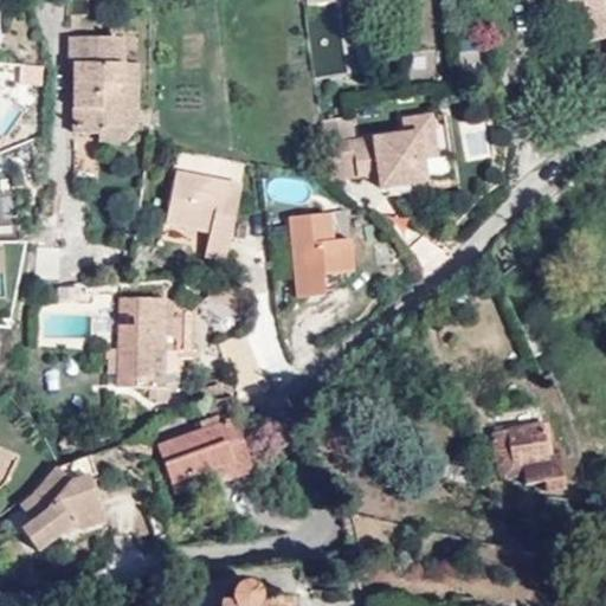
[(605,0),(549,0),(550,1),(559,0),(585,0),(587,10),(578,12),(584,40),(605,36),(605,0)]
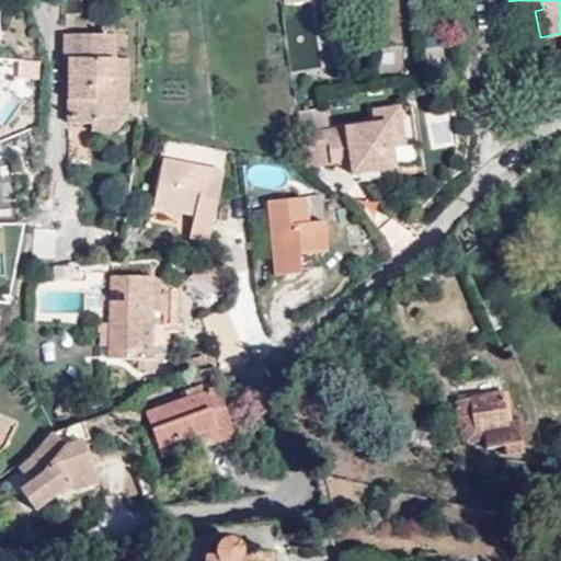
[(541,0),(533,0),(535,11),(544,9),(541,0)]
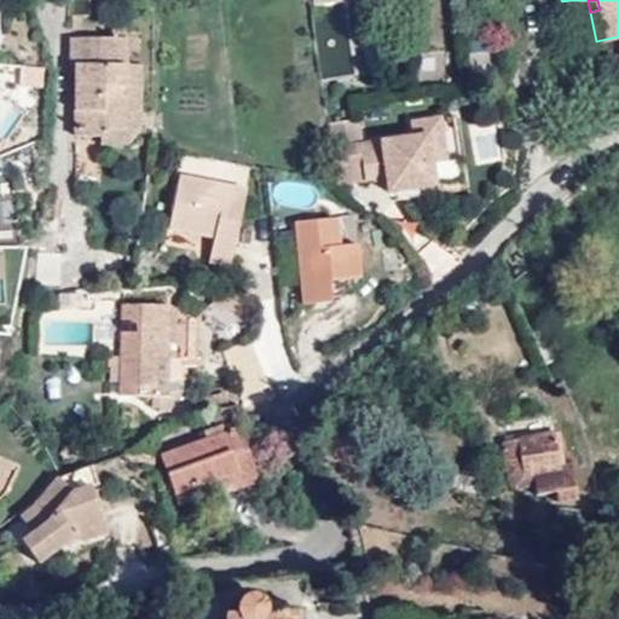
[(123,94),(125,65),(125,38),(71,38),(71,65),(76,67),(76,136),(99,137),(102,137),(103,129),(127,131),(127,94),(123,94)]
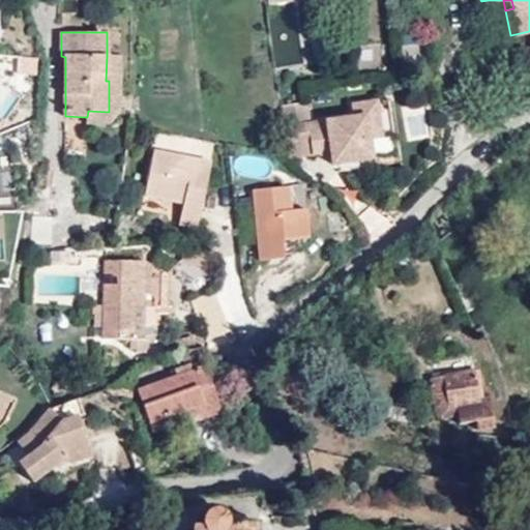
[(362,52),(363,69),(385,68),(384,51),(362,52)]
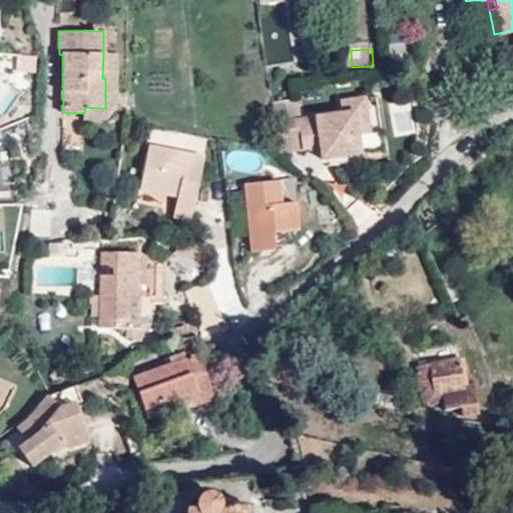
[(115,54),(103,54),(102,78),(105,78),(105,108),(85,107),(84,113),(82,113),(82,120),(103,119),(115,107),(115,54)]
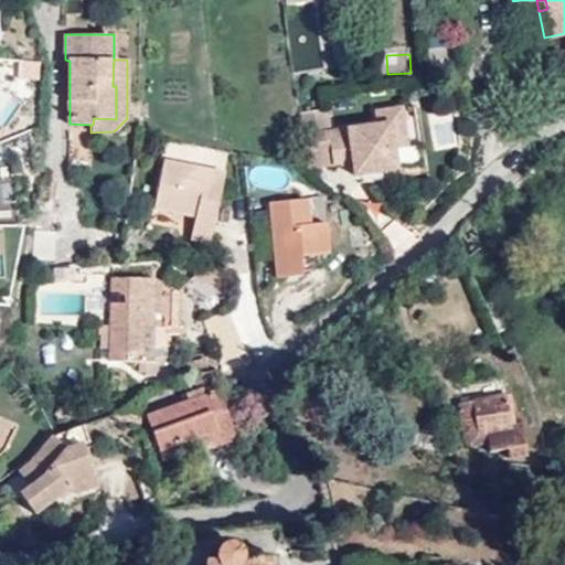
[(302,132),(308,164),(343,161),(347,155),(353,160),(354,168),(354,172),(386,169),(384,148),(395,146),(406,145),(402,107),(376,109),(377,124),(302,132)]
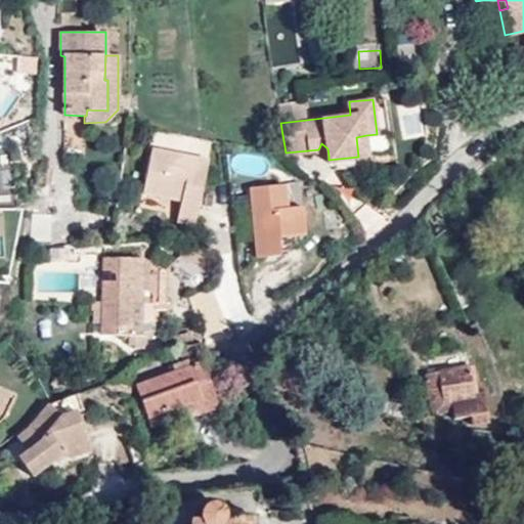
[(368,155),(366,135),(356,137),(358,157),(368,155)]
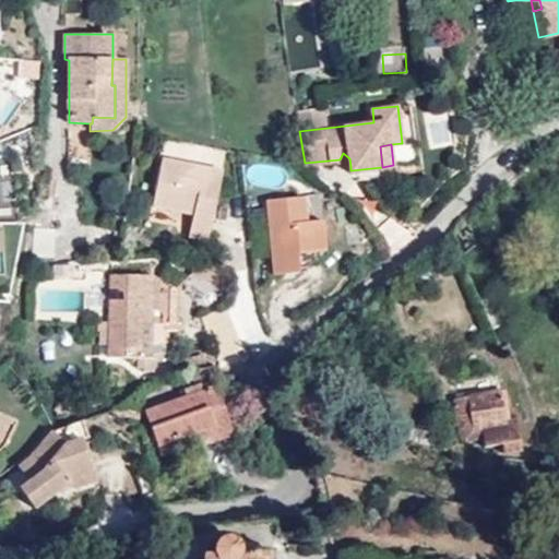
[(343,153),(340,159),(351,166),(349,158),(343,153)]
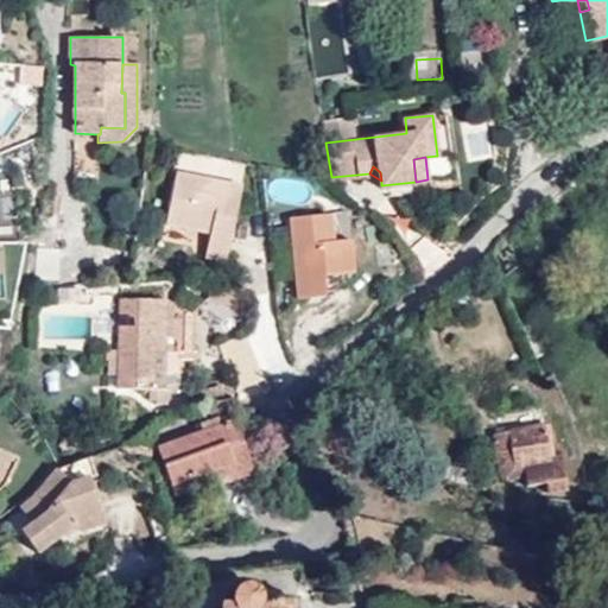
[(240,184),(176,172),(166,223),(209,232),(206,255),(226,259),(240,184)]
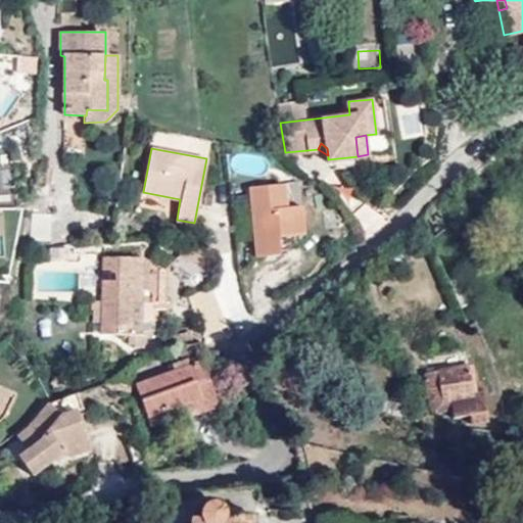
[(277,236),(293,235),(302,234),(298,204),(286,205),(283,182),(248,186),(256,255),(278,253),(278,249),(277,236)]
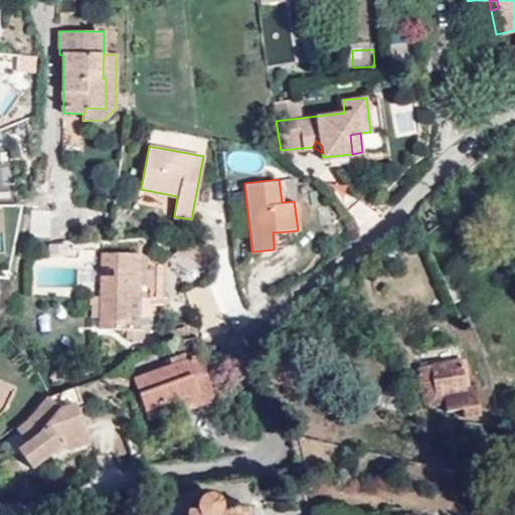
[(289,236),(289,231),(273,232),(274,245),(281,245),(289,236)]
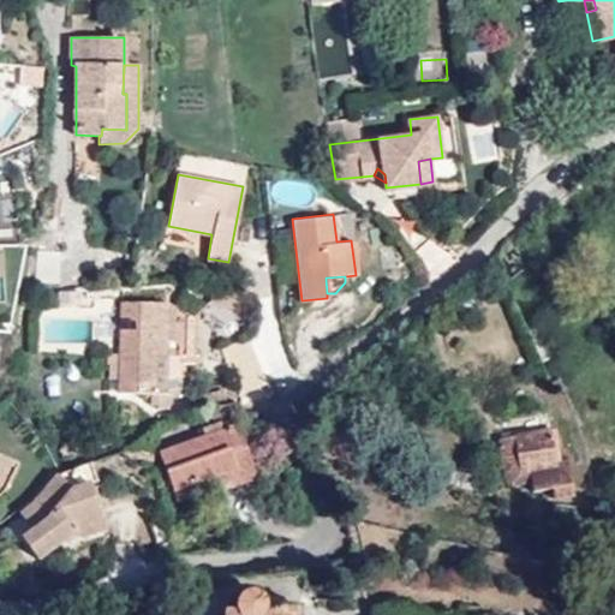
[(224,293),(212,291),(208,305),(221,306),(224,293)]
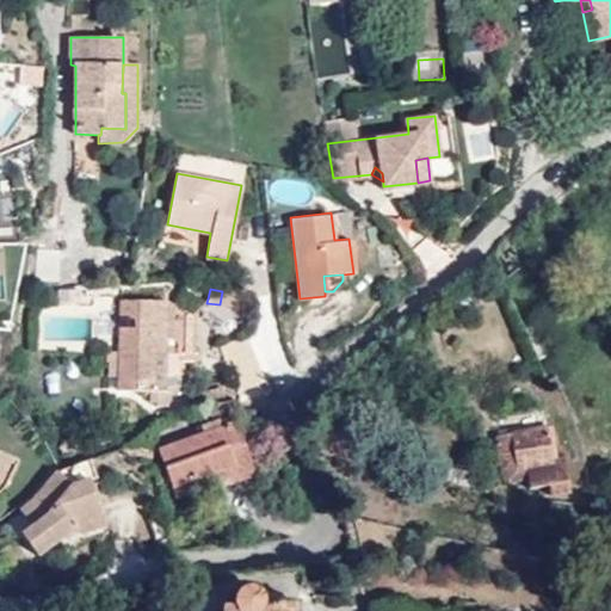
[(170,406),(171,392),(162,390),(164,374),(178,374),(178,362),(176,362),(176,352),(192,352),(195,318),(166,302),(122,301),(119,389),(158,390),(158,406),(170,406)]
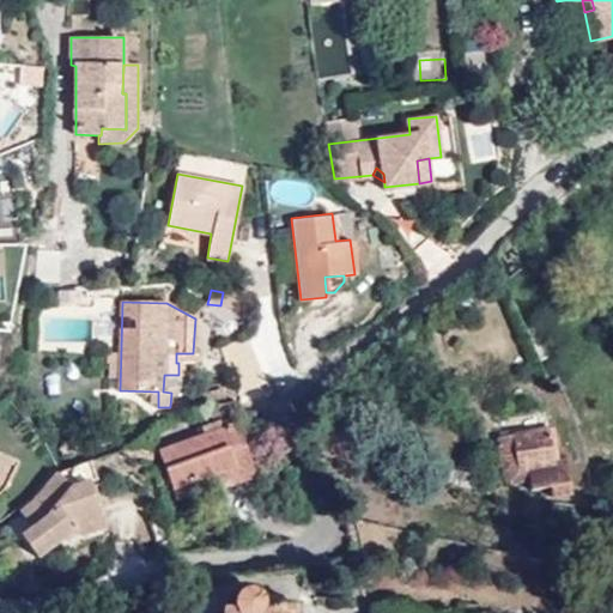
[(259,365),(255,389),(268,386),(259,365)]
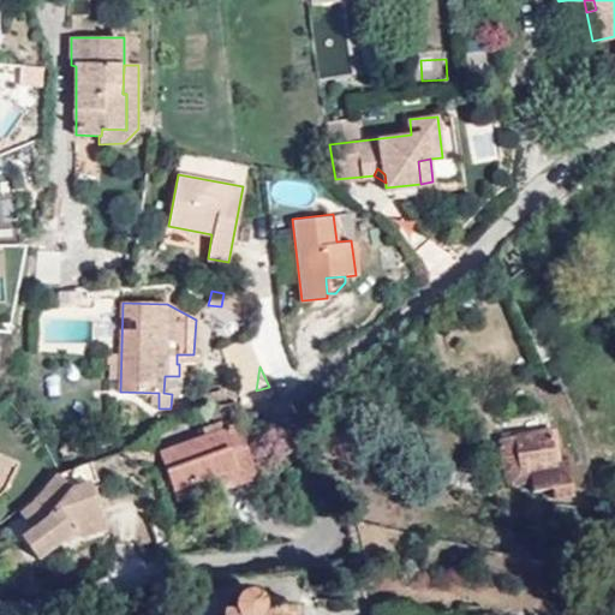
[(163,393),(172,394),(178,394),(179,376),(165,376),(163,393)]
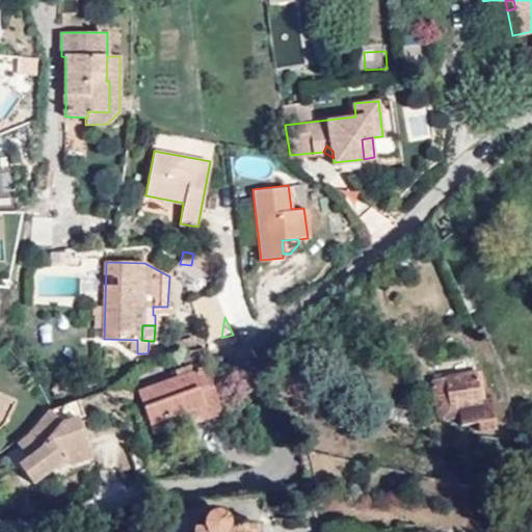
[(212,368),(205,345),(173,352),(181,376),(138,391),(153,431),(198,416),(215,409),(203,371),(207,369),(212,368)]
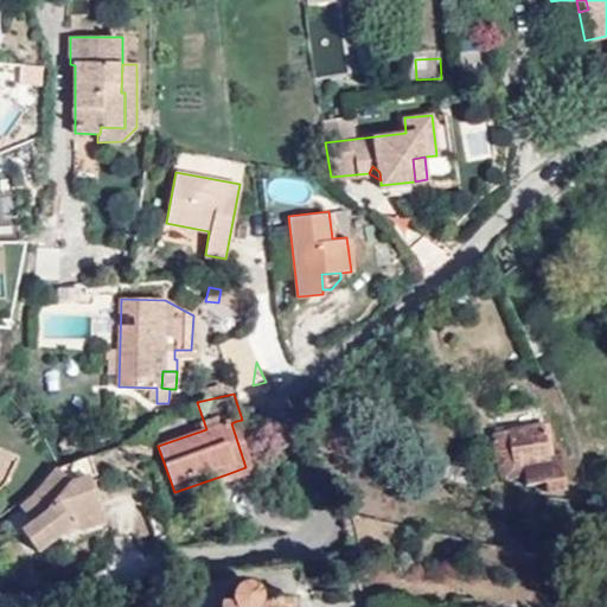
[(251,466),(236,421),(231,423),(246,467),(251,466)]
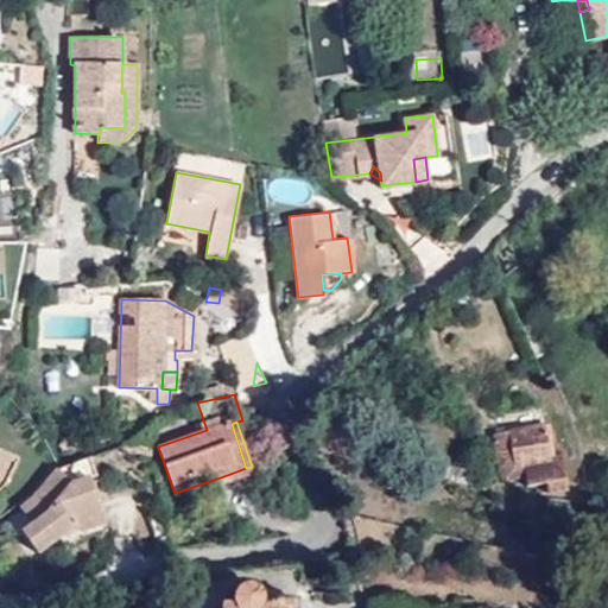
[(536,491),(569,485),(564,457),(551,460),(545,425),(495,435),(501,468),(511,467),(514,482),(533,479),(536,491)]
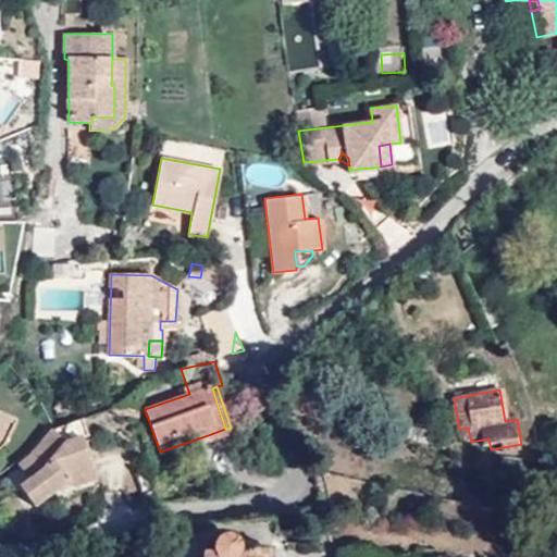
[(67,412),(67,399),(54,401),(56,415),(67,412)]
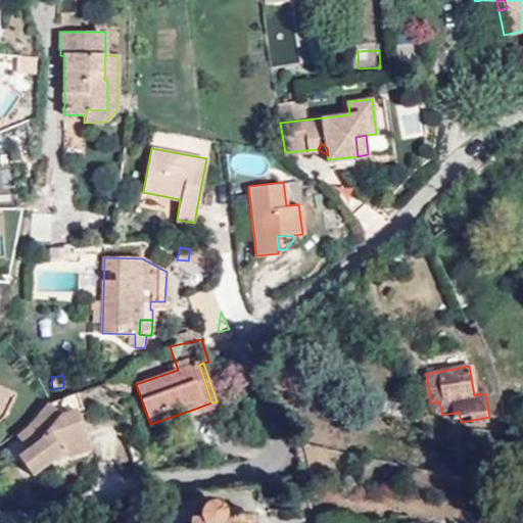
[(0,413),(9,393),(0,388),(0,413)]
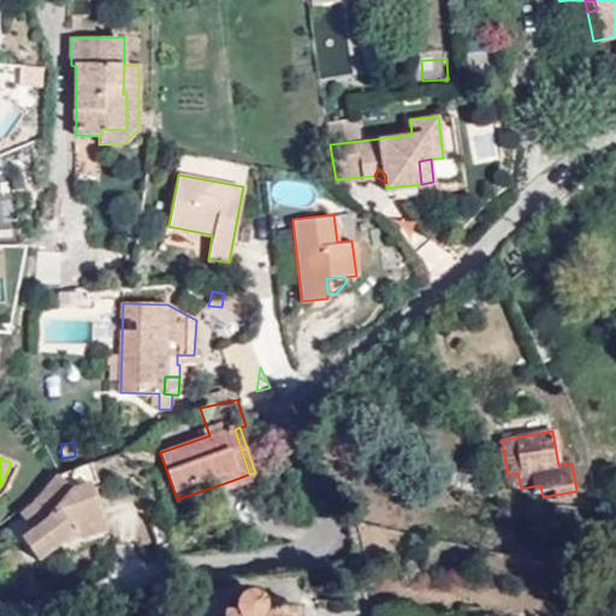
[(21,468),(11,463),(0,486),(0,499),(7,493),(21,468)]
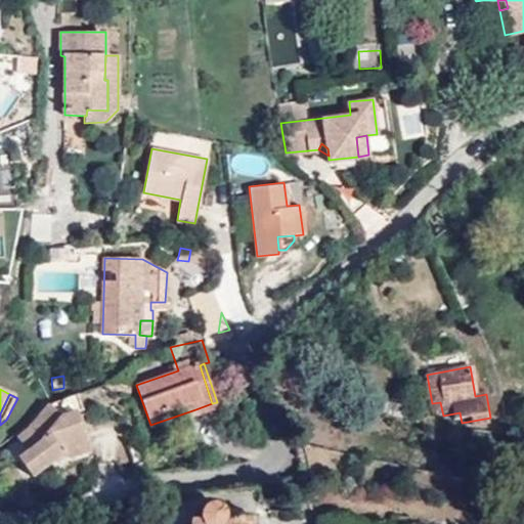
[(62,417),(77,412),(83,409),(78,395),(50,405),(62,417)]
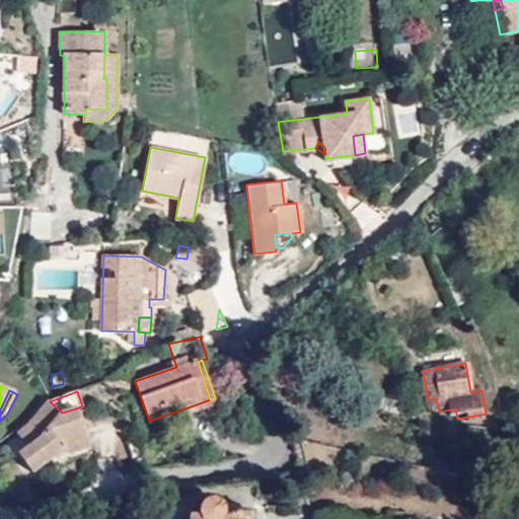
[(210,399),(194,405),(196,413),(217,404),(215,398),(210,399)]
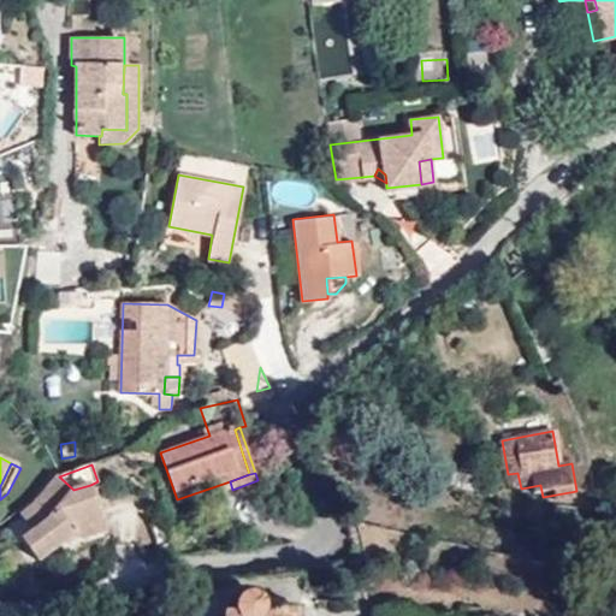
[(107,528),(90,485),(73,490),(59,477),(37,502),(23,514),(36,529),(24,539),(41,558),(75,532),(81,537),(107,528)]
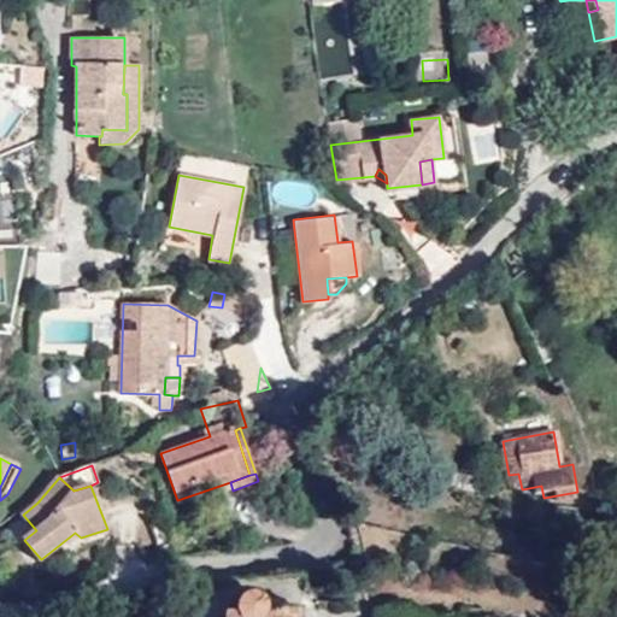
[(297,616),(298,610),(265,607),(263,599),(256,593),(247,592),(240,594),(235,603),(235,615),(223,615),(223,616),(297,616)]
